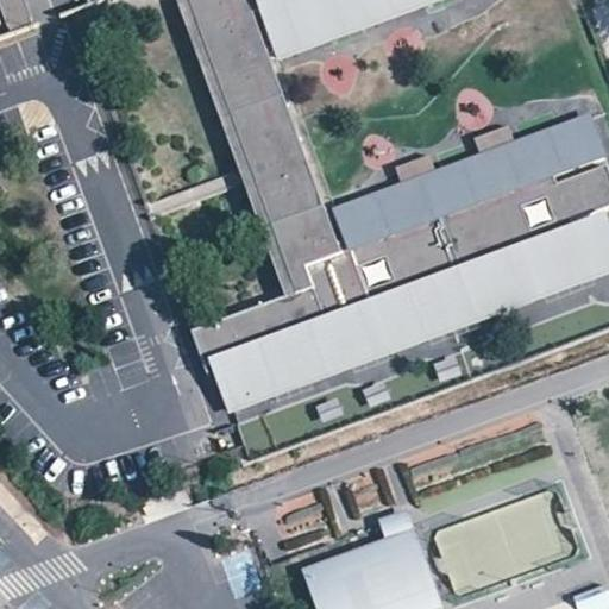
[(30,25),(20,0),(0,0),(0,13),(7,33),(30,25)]
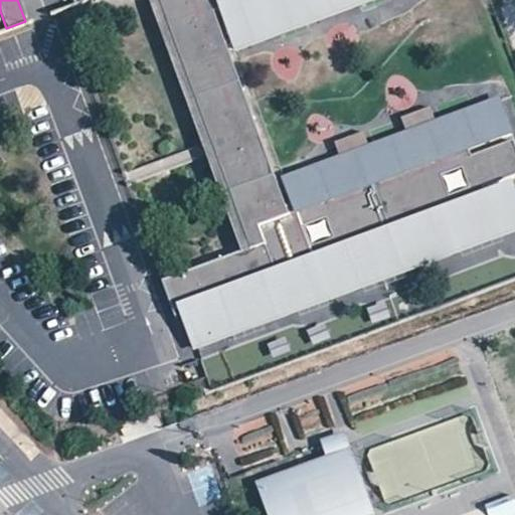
[(73,0),(75,3),(82,0),(170,0),(161,4),(243,228),(245,227),(251,245),(162,278),(172,307),(180,304),(193,345),(229,332),(226,325),(259,313),(261,320),(294,308),(291,301),(323,290),(326,296),(359,284),(357,277),(400,262),(403,268),(458,247),(455,240),(498,224),(501,231),(514,226),(514,200),(508,184),(484,193),(481,186),(514,172),(514,149),(511,139),(469,154),(467,147),(509,131),(497,99),(435,121),(405,132),(367,146),(338,156),(282,177),(295,209),(287,212),(209,2),(215,0),(217,0),(234,47),(361,0),(73,0)]
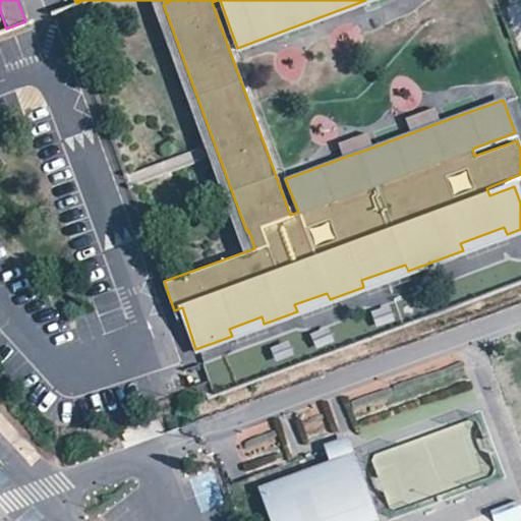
[(435,108),(405,118),(410,133),(440,122),(435,108)]
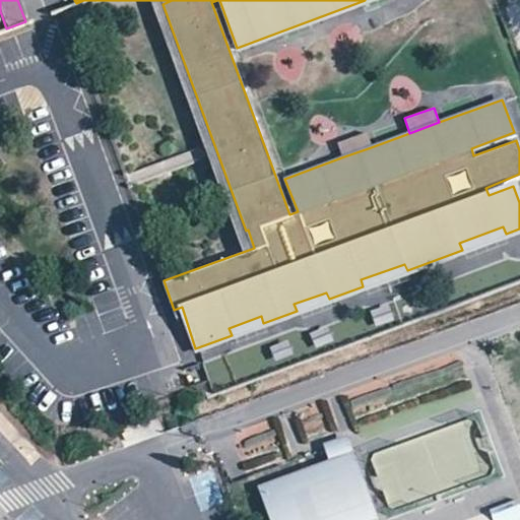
[(341,157),(371,147),(367,134),(337,144),(341,157)]
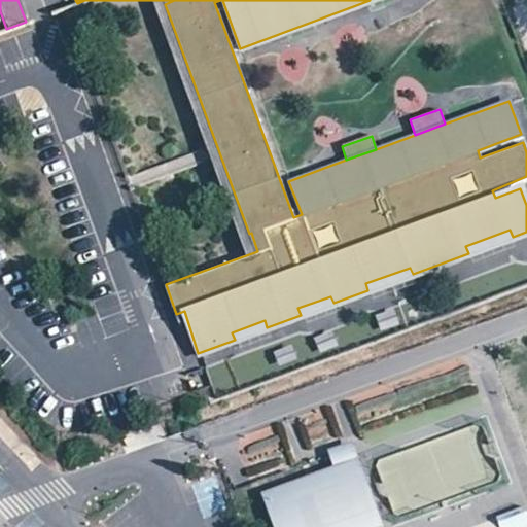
[(335,466),(260,494),(273,526),(382,526),(384,526),(352,441),(328,450),(335,466)]
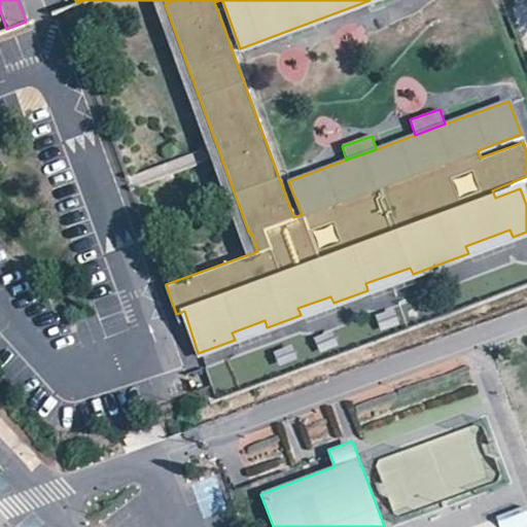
[(214,477),(192,485),(205,517),(226,508),(214,477)]
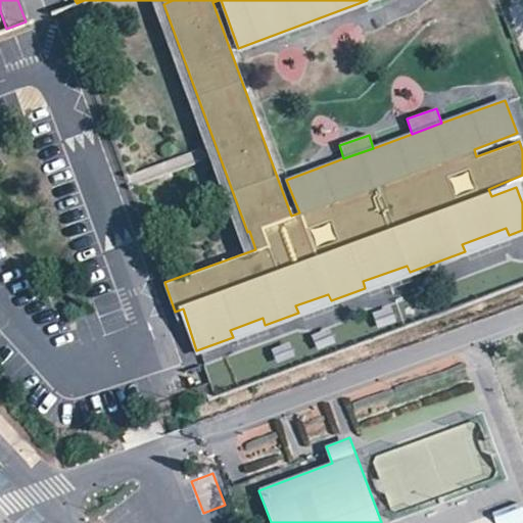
[(522,522),(522,502),(493,510),(496,522),(522,522)]
